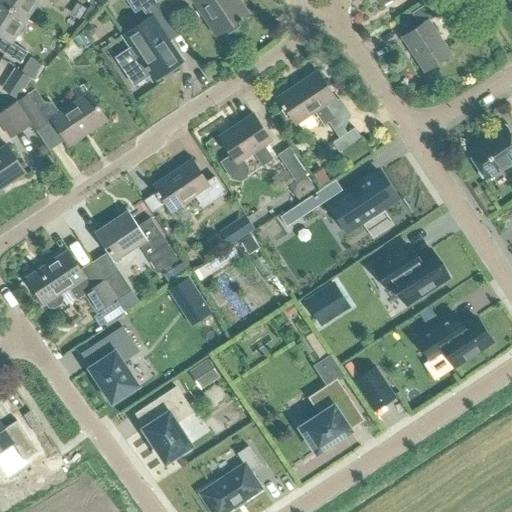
[(0,0),(0,1),(23,17),(34,0),(47,0),(56,6),(60,0),(0,0)]
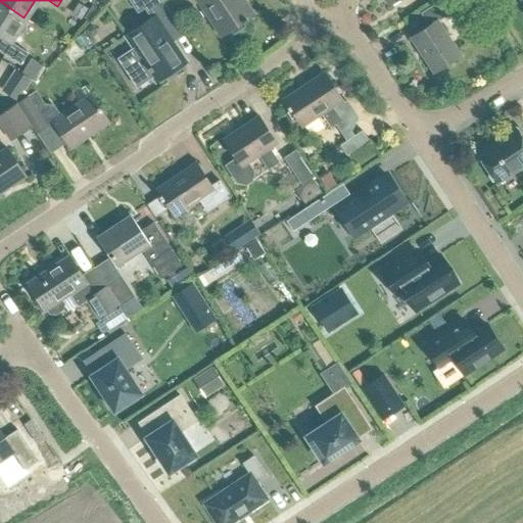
[(179,28),(160,0),(127,0),(137,13),(143,9),(150,19),(126,36),(133,47),(115,58),(136,88),(152,77),(156,82),(185,62),(168,35),(179,28)]
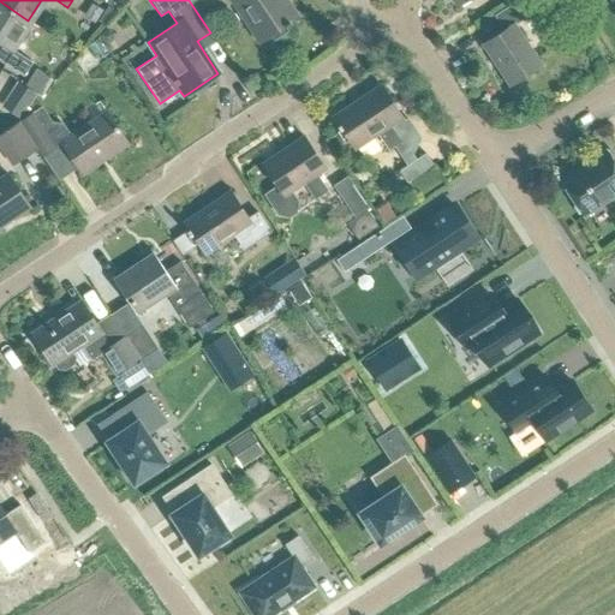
[(190,0),(204,21),(232,1),(260,42),(284,27),(286,28),(291,24),(290,23),(297,17),(285,0),(190,0)]
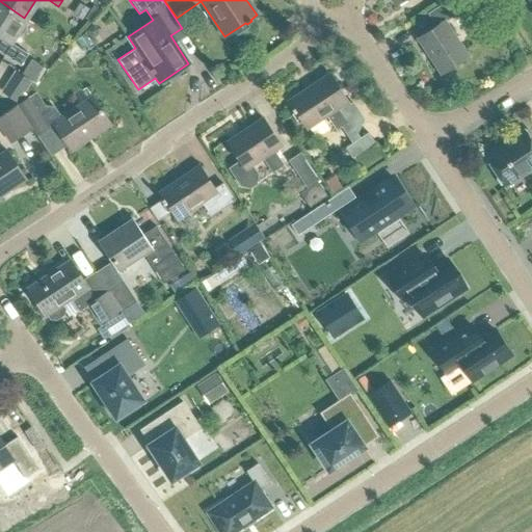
[(466,0),(448,0),(428,14),(436,26),(418,38),(441,74),(468,55),(445,21),(459,11),(469,24),(478,18),(466,0)]
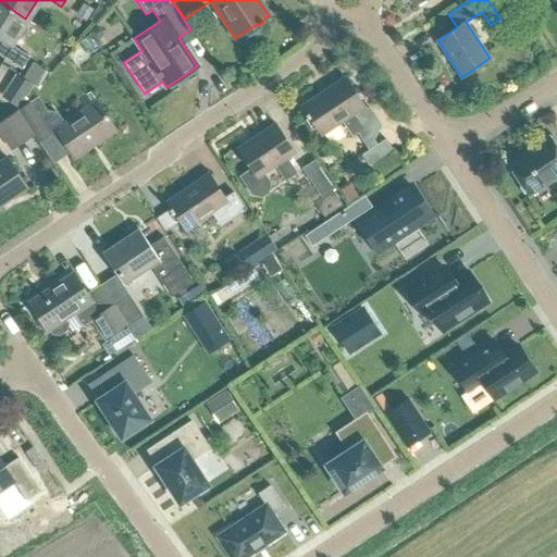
[(0,54),(21,69),(29,57),(9,44),(25,19),(0,1),(0,54)]
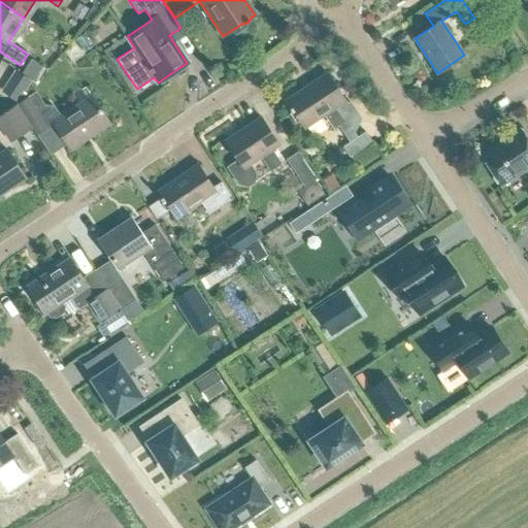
[(78,3),(71,13),(80,20),(88,9),(78,3)]
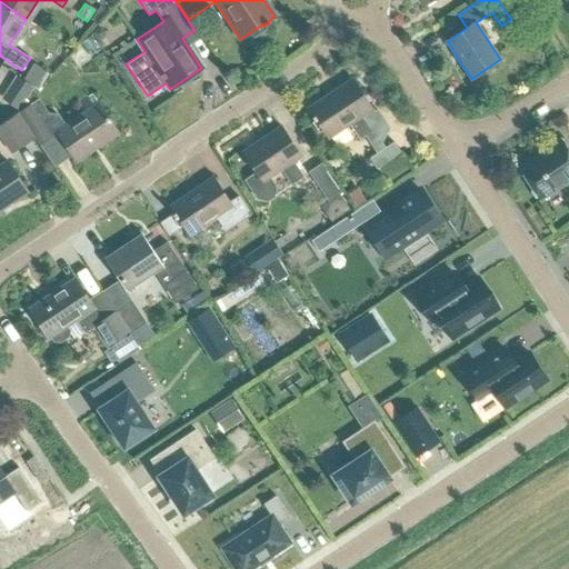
[(103,37),(105,30),(100,26),(91,32),(98,41),(103,37)]
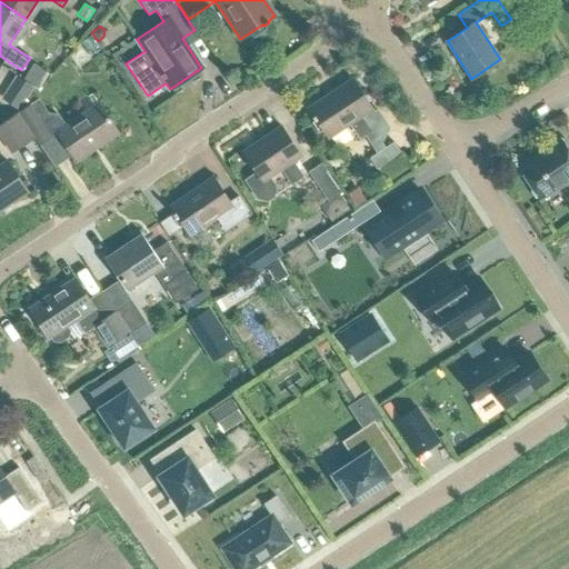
[(48,73),(33,63),(22,80),(38,89),(48,73)]
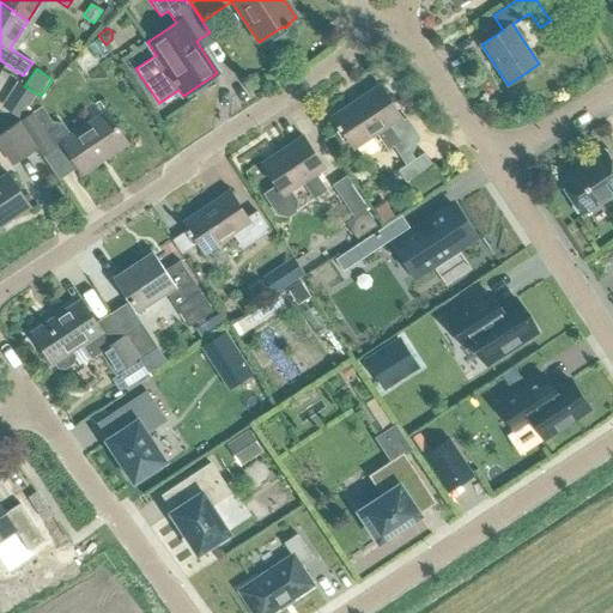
[(36,93),(16,82),(0,105),(20,117),(36,93)]
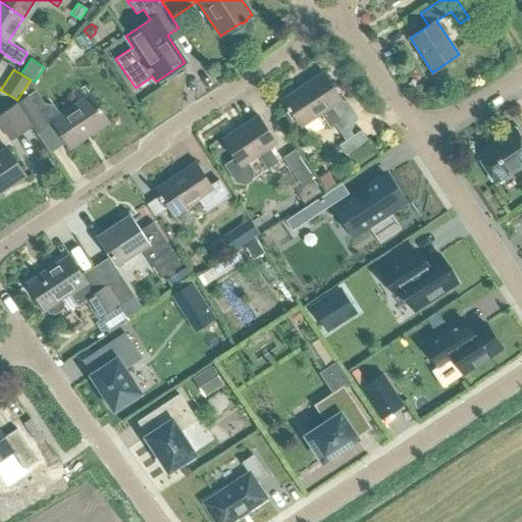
[(331,107),(341,100),(322,72),(282,99),(301,126),(320,114),(329,127),(341,120),(331,107)]
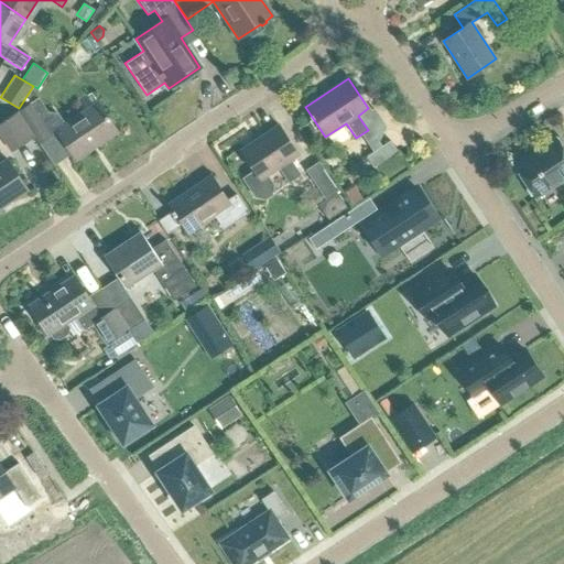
[(74,159),(117,130),(98,102),(56,131),(74,159)]
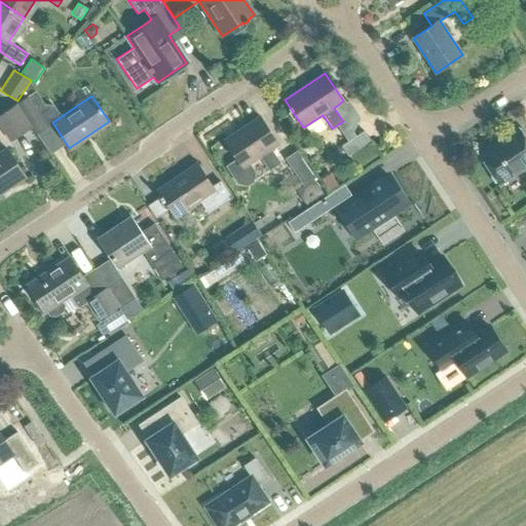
[(37,134),(47,126),(28,97),(16,104),(37,134)]
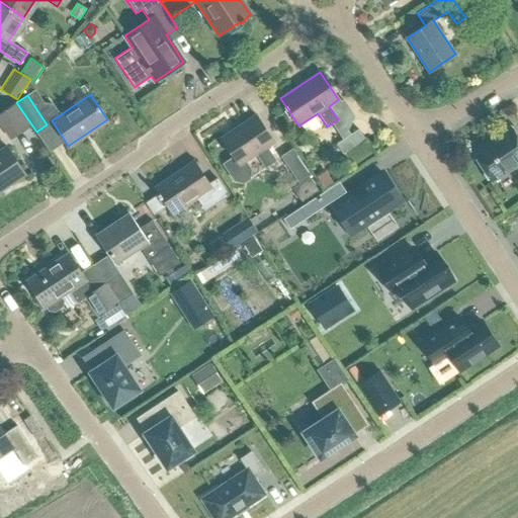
[(0,123),(10,139),(30,125),(15,103),(0,112),(0,123)]
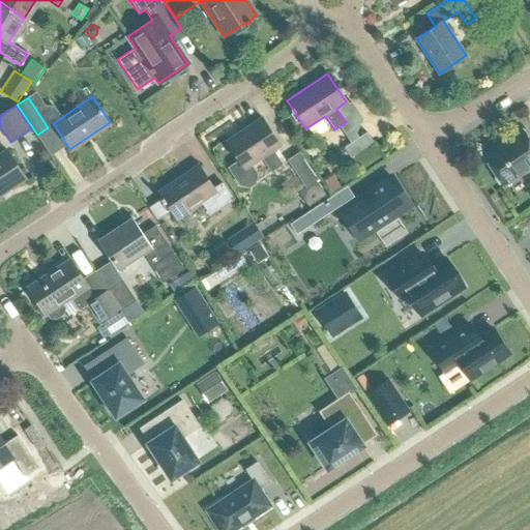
[(226,141),(237,159),(226,168),(238,185),(248,187),(256,183),(257,173),(251,165),(261,157),(271,172),(283,165),(273,150),(280,145),(261,117),(226,141)]
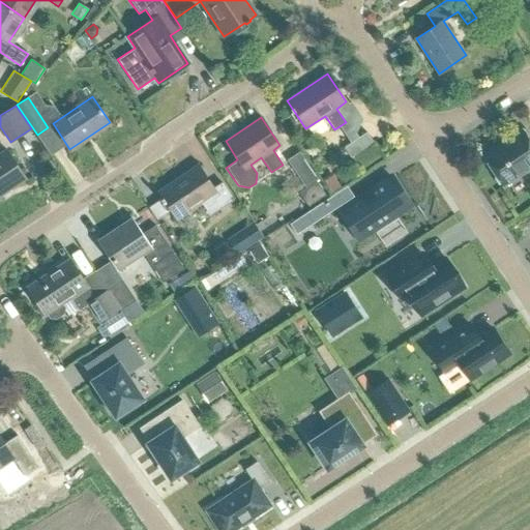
[(529,141),(522,128),(482,155),(503,186),(529,168),(529,141)]
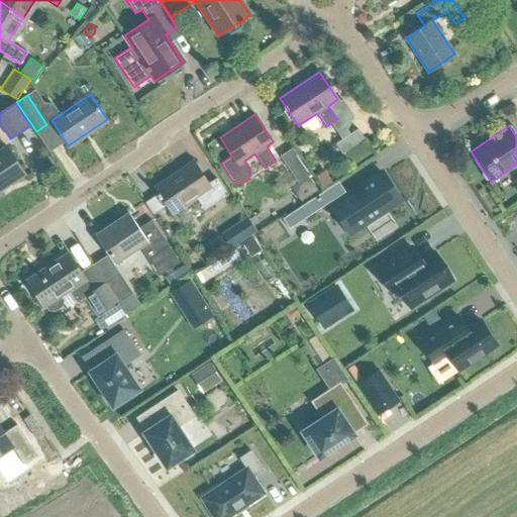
[(367,149),(362,140),(364,138),(357,128),(335,143),(342,153),(343,152),(348,162),(367,149)]
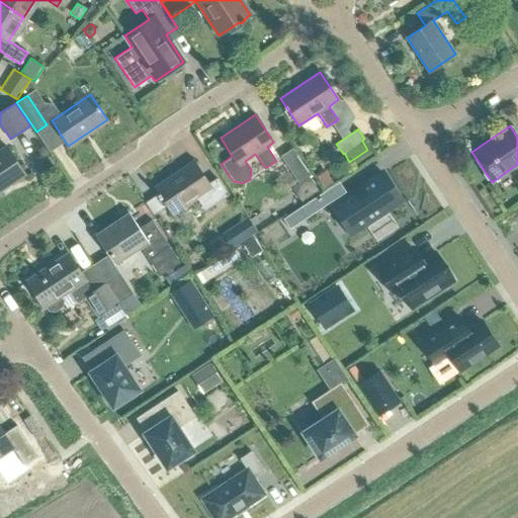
[(0,190),(25,174),(6,146),(0,150),(0,190)]
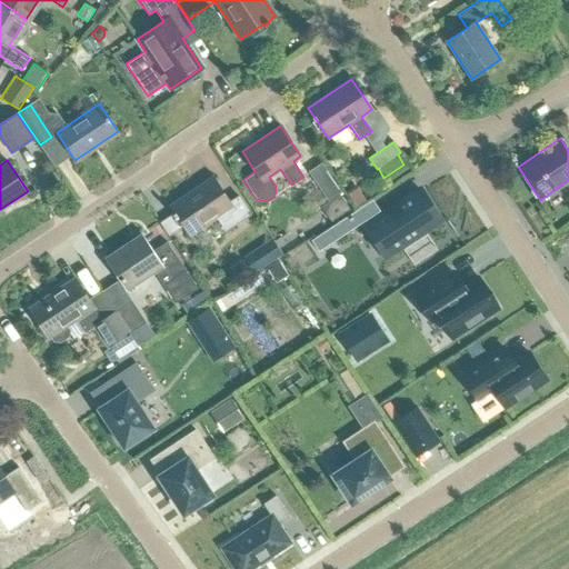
[(328,201),(341,192),(321,162),(308,171),(328,201)]
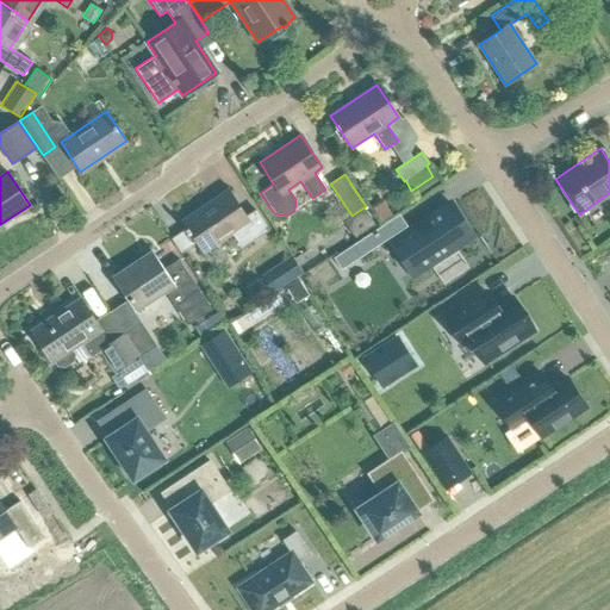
[(249,222),(228,190),(182,221),(187,228),(197,242),(204,253),(232,234),(238,242),(255,231),(249,222)]
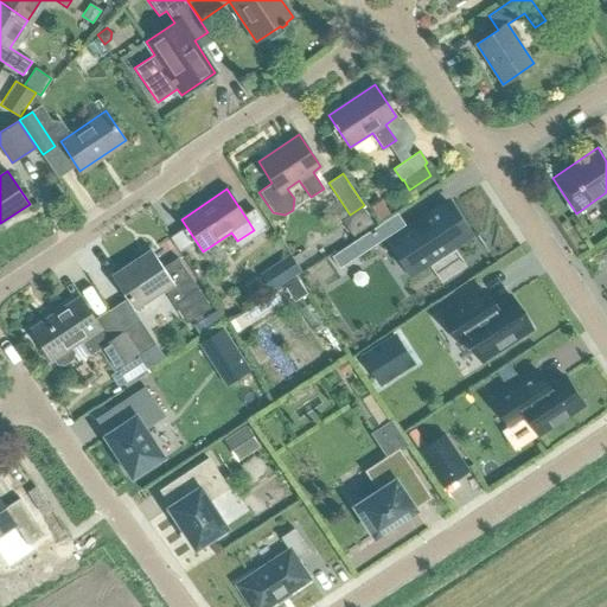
[(449,204),(390,243),(410,273),(427,261),(429,264),(454,248),(452,243),(468,231),(449,204)]
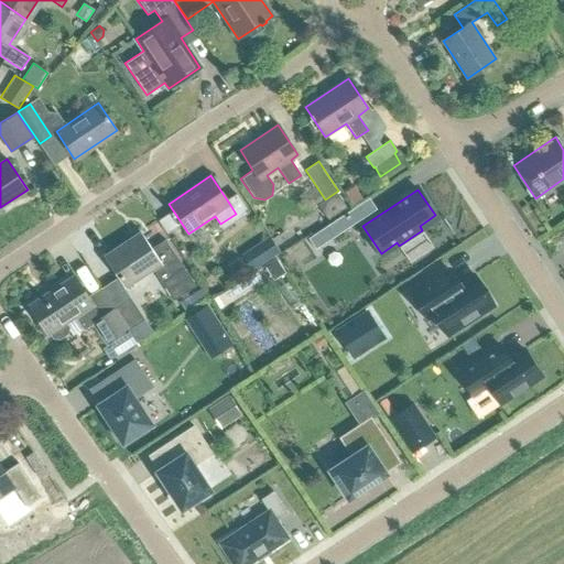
[(333,237),(355,221),(348,212),(325,227),(333,237)]
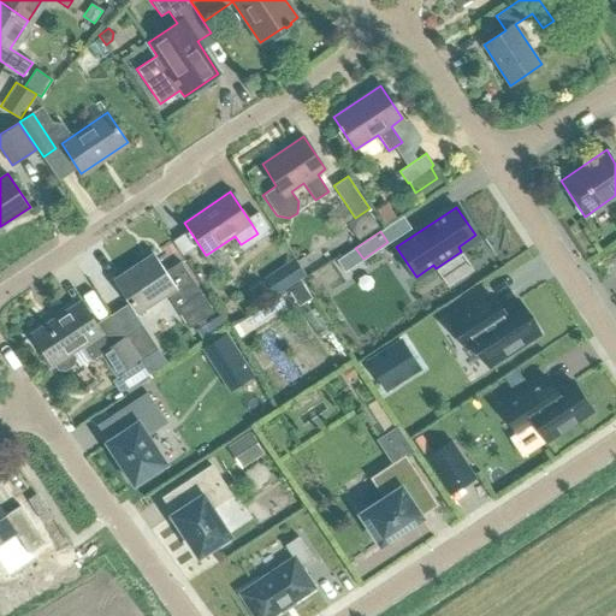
[(189,329),(214,312),(181,261),(165,272),(150,250),(112,276),(137,314),(167,295),(189,329)]
